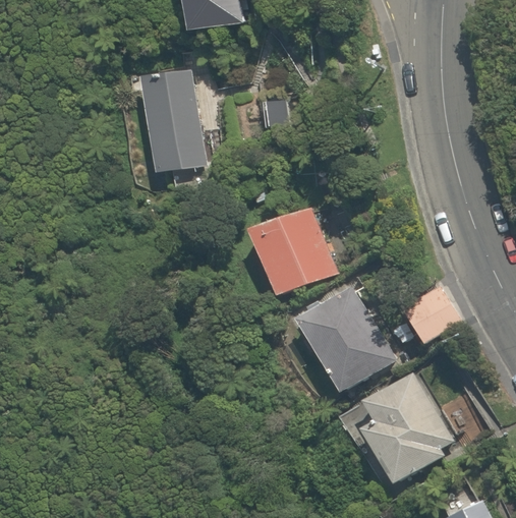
[(235,0),(182,0),(187,29),(239,21),(235,0)]
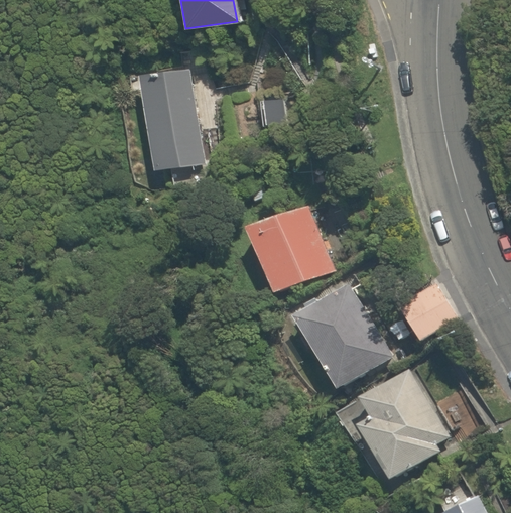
[(142,102),(150,175),(199,169),(195,134),(214,132),(211,99),(186,72),(128,79),(131,104),(142,102)]
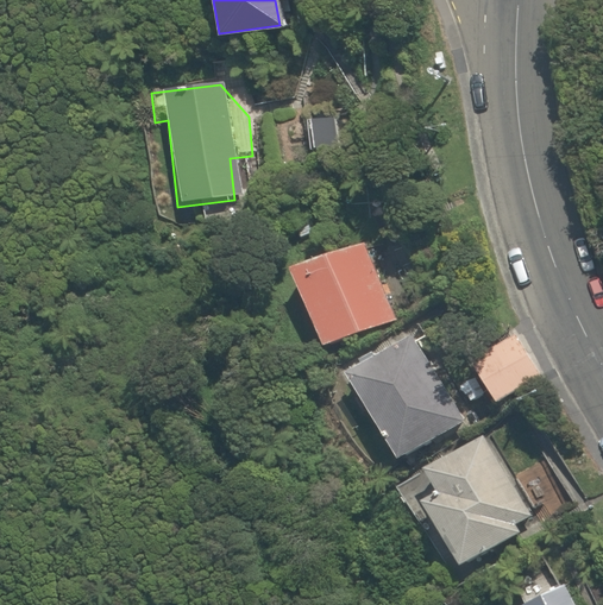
[(364,240),(290,268),(321,348),(394,320),(364,240)]
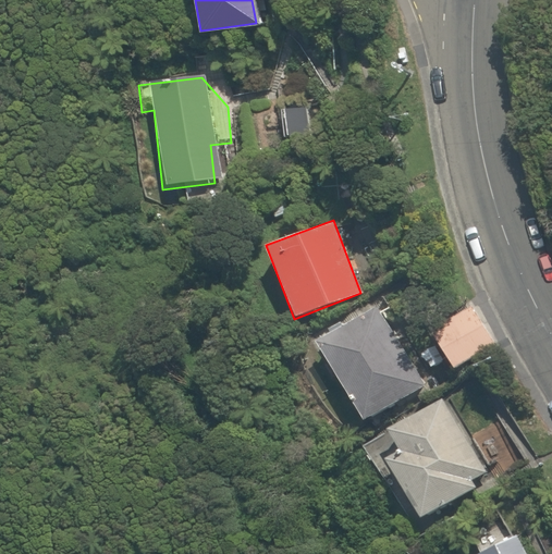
[(426,327),(434,341),(415,353),(428,373),(448,360),(452,369),(491,344),(464,302),(426,327)]
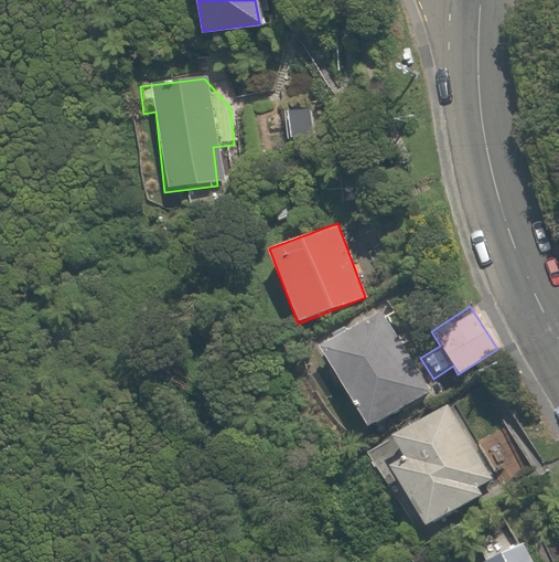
[(385,307),(321,341),(366,427),(430,393),(385,307)]
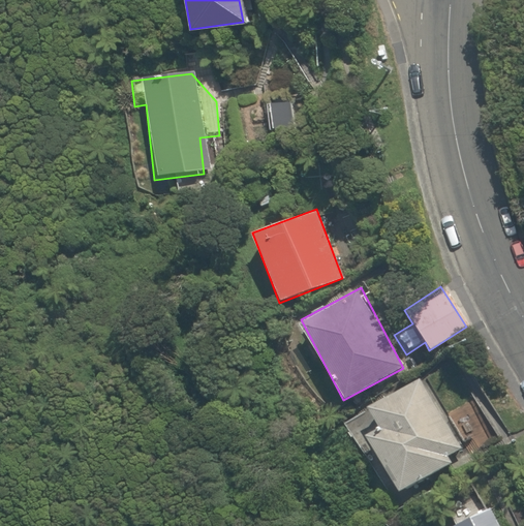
[(383,428),(368,436),(397,491),(461,457),(490,441),(469,403),(440,419),(419,377),(369,403),(383,428)]
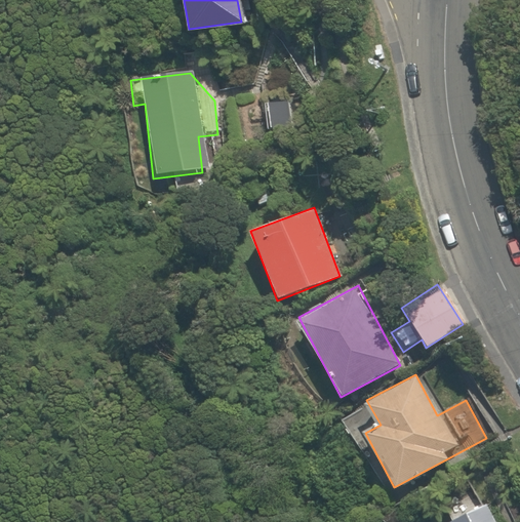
[(489,521),(479,503),(447,521),(489,521)]
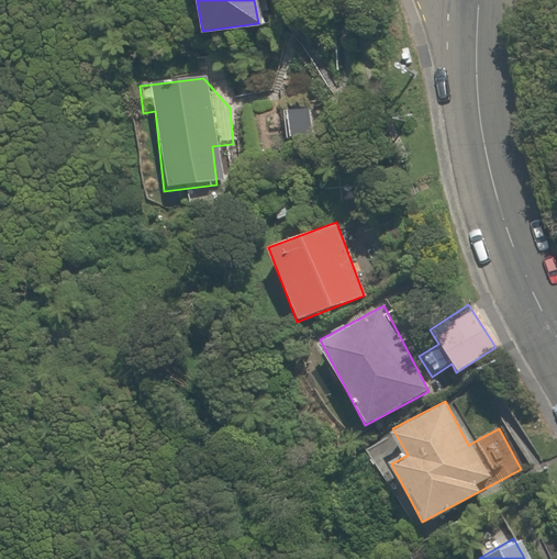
All buildings are outlined.
